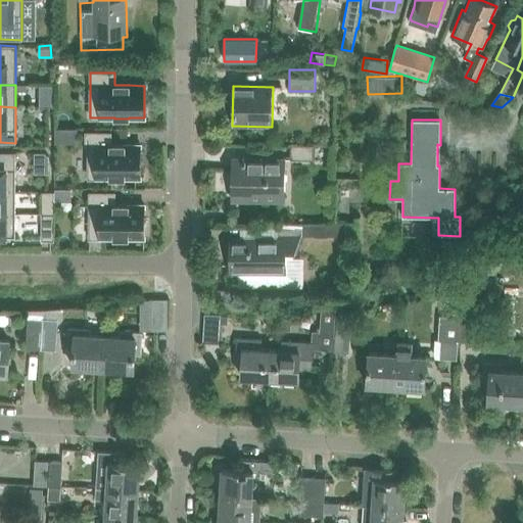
[(140,178),(140,145),(124,145),(116,145),(110,145),(110,133),(85,133),(85,147),(88,147),(88,178),(110,178),(124,178),(140,178)]
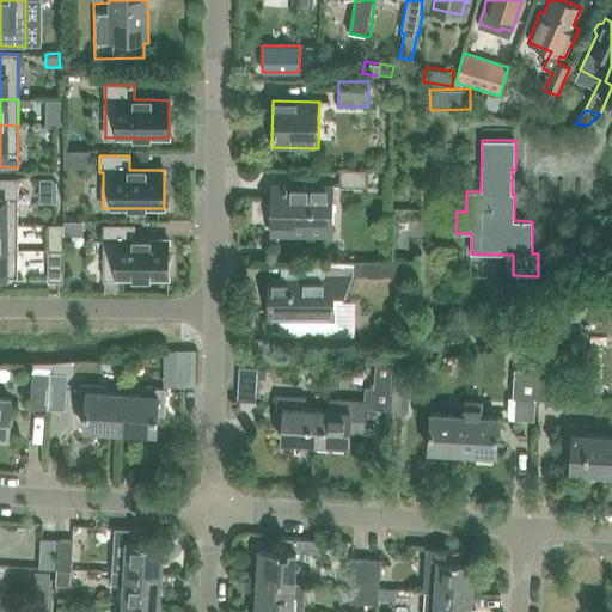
[(367,188),(367,171),(341,171),(340,188),(367,188)]
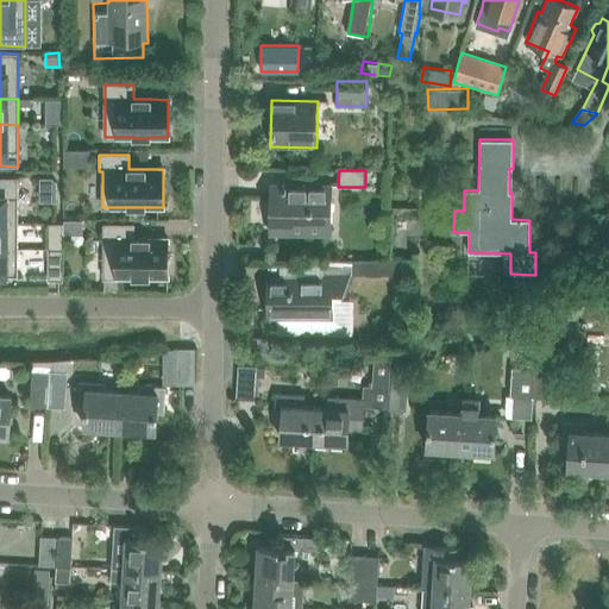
[(18,177),(0,177),(0,223),(17,224),(18,177)]
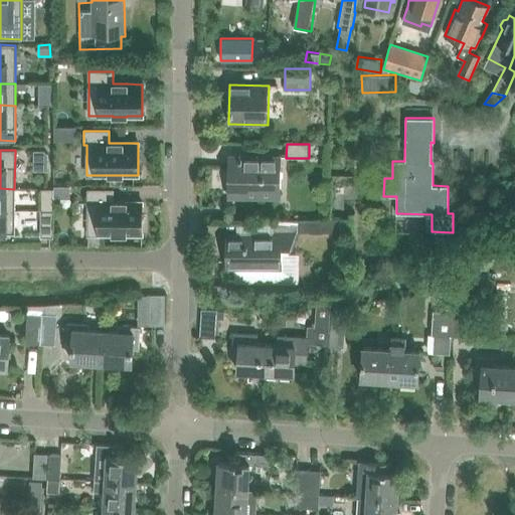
[(242,197),(281,197),(282,157),(229,156),(229,185),(227,185),(227,192),(242,193),(242,197)]
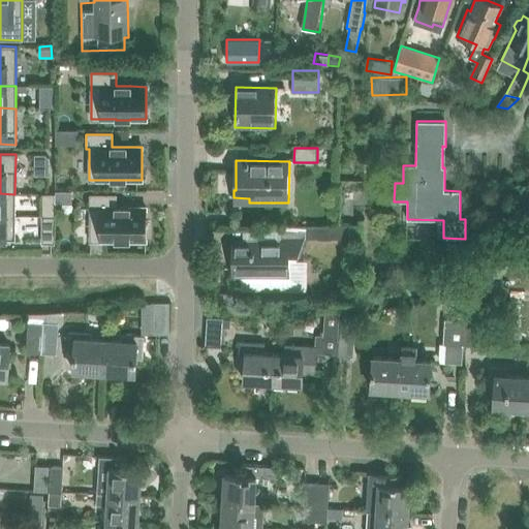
[(14,194),(0,193),(0,216),(14,217),(14,194)]
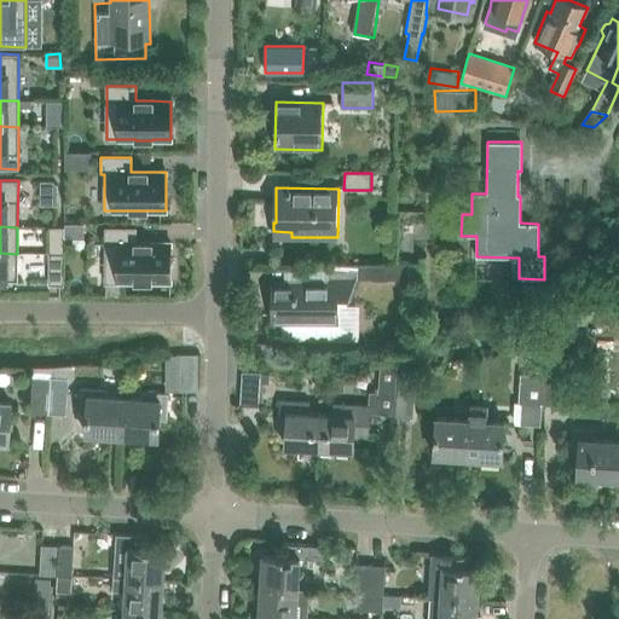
[(64,227),(48,227),(48,254),(63,254),(64,227)]
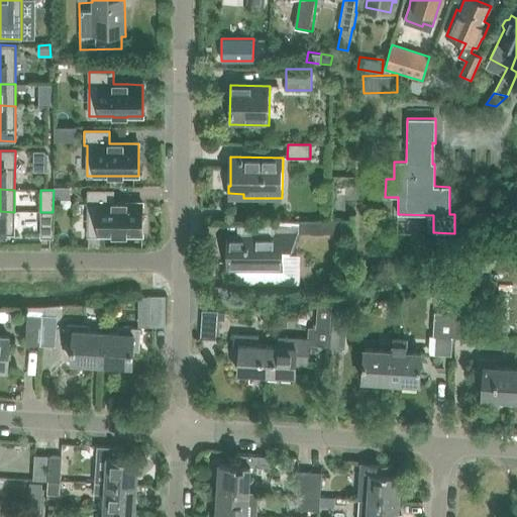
[(142,235),(142,203),(126,203),(112,203),(112,191),(88,191),(88,235),(112,235),(126,235),(142,235)]
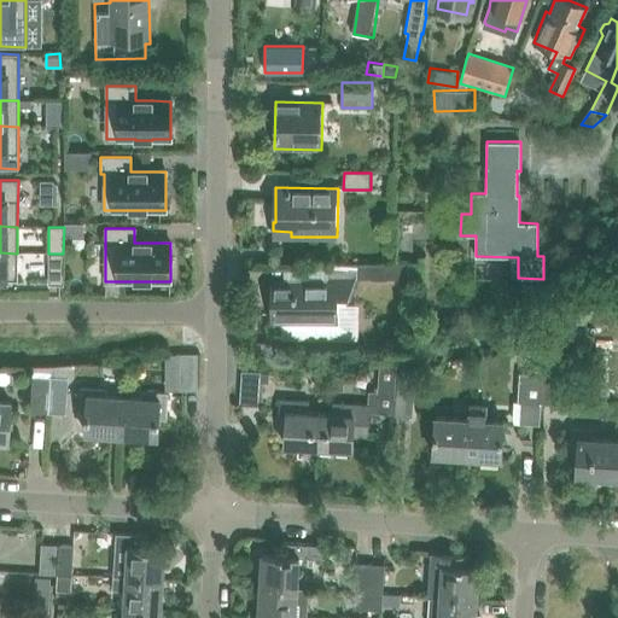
[(17,254),(0,252),(0,280),(17,280),(17,254)]
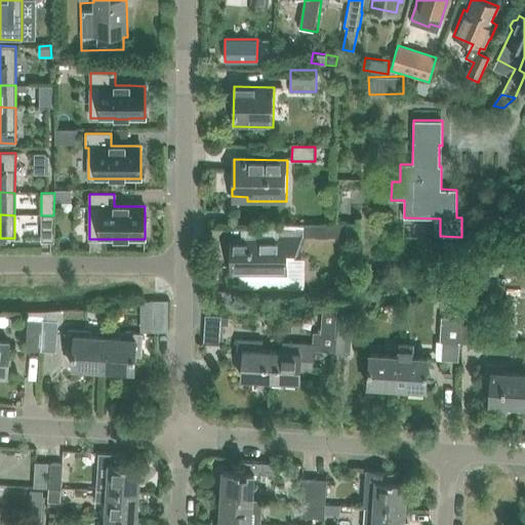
[(41,215),(41,242),(53,242),(53,215),(41,215)]
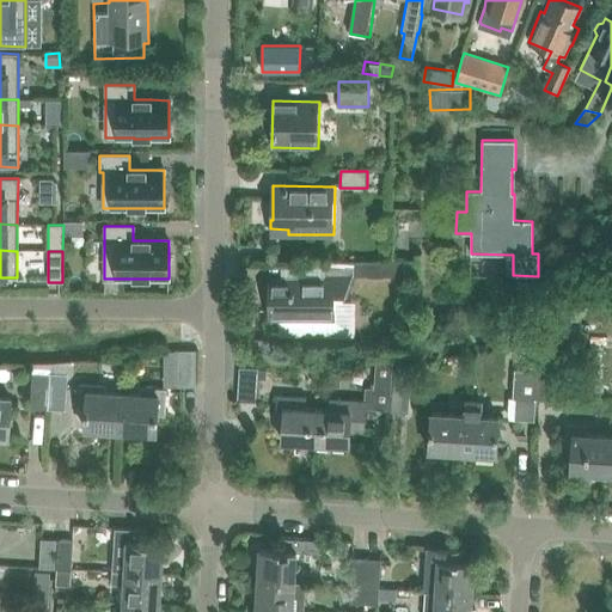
[(270,276),(270,318),(334,319),(334,294),(343,294),(350,276),(350,262),(324,262),(324,276),(270,276)]
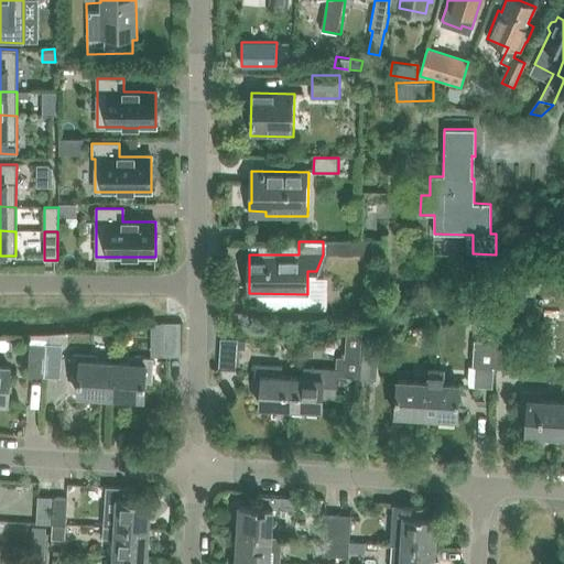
[(381,261),(381,241),(337,241),(337,256),(371,256),(371,261),(381,261)]
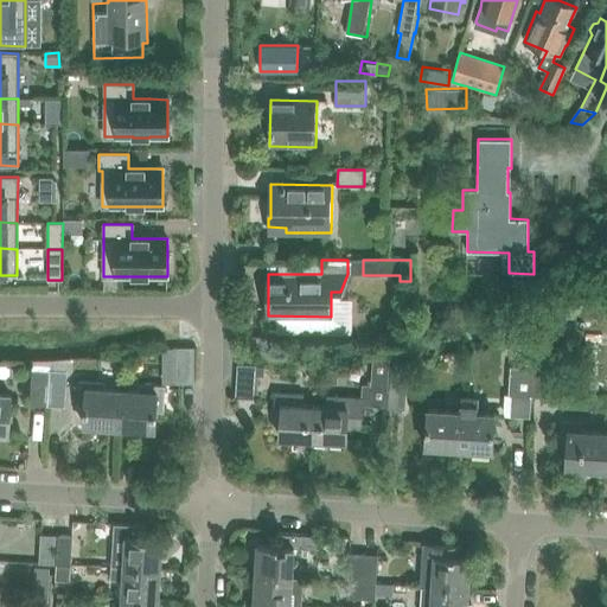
[(275,337),(251,337),(251,346),(275,347),(275,337)]
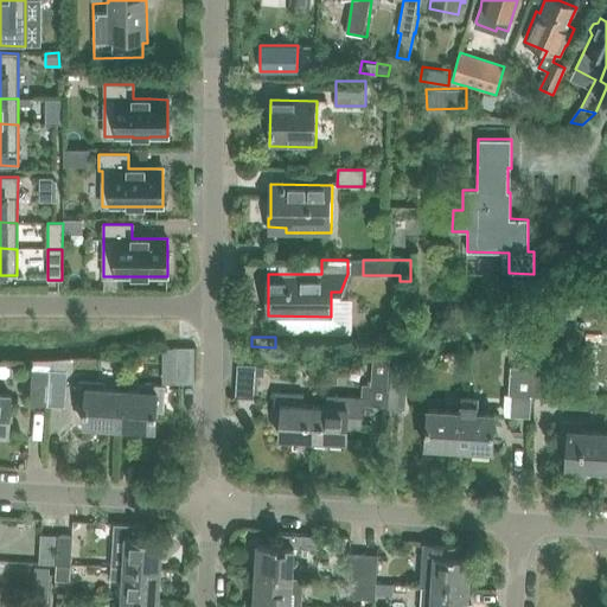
[(177,384),(193,384),(193,349),(177,349),(177,384)]
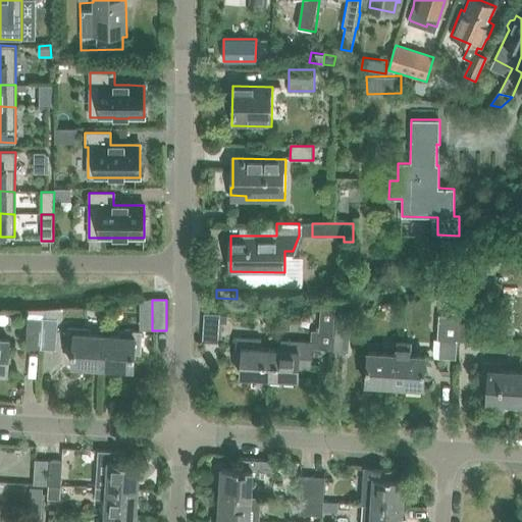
[(44,309),(44,318),(57,319),(58,308),(44,309)]
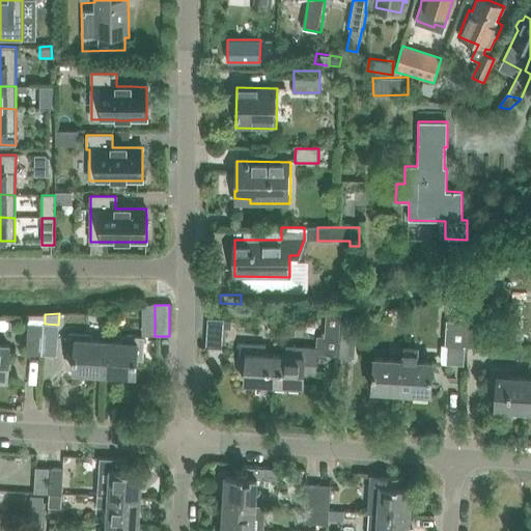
[(325,337),(325,339),(339,340),(341,314),(327,313),(325,336),(325,337)]
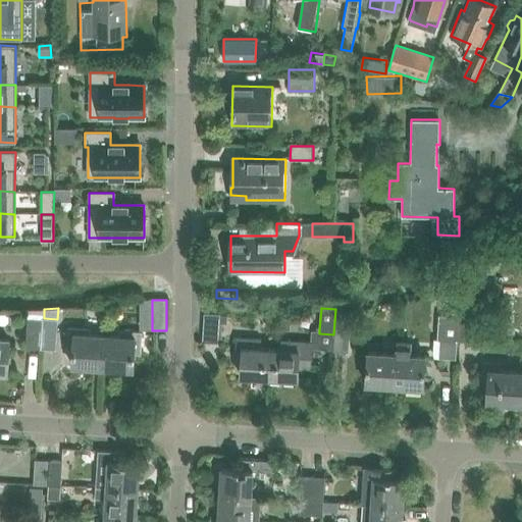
[(28,310),(28,319),(42,320),(42,318),(44,318),(44,309),(28,310)]
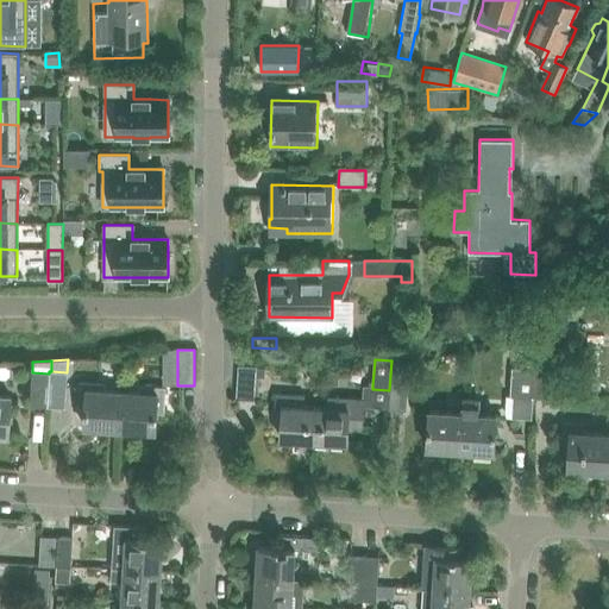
[(409,363),(393,362),(389,409),(406,410),(409,363)]
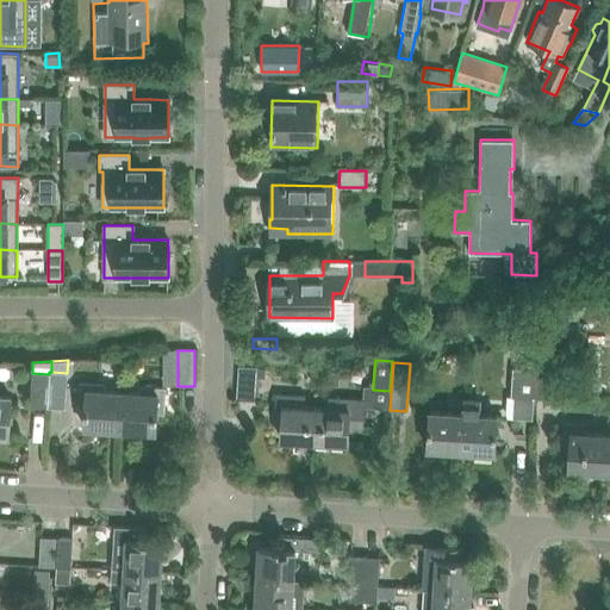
[(265,368),(256,368),(240,367),(237,399),(254,400),(255,377),(265,377),(265,368)]
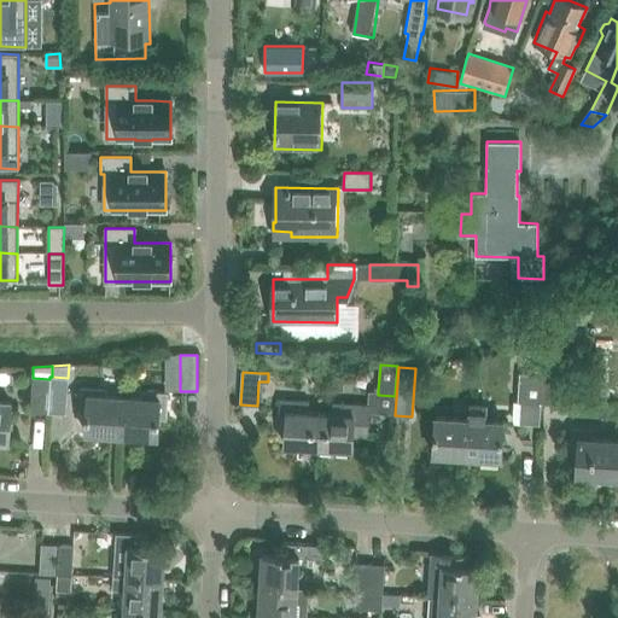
[(540,426),(541,404),(542,375),(542,374),(518,373),(517,403),(512,403),(511,420),(519,421),(519,424),(540,426)]
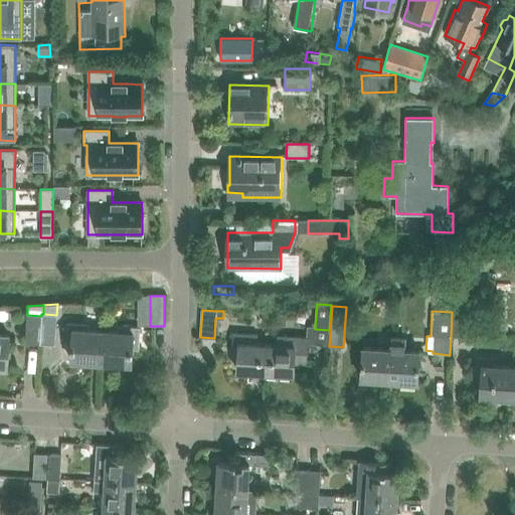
[(452,313),(452,314),(451,337),(465,337),(466,313),(452,313)]
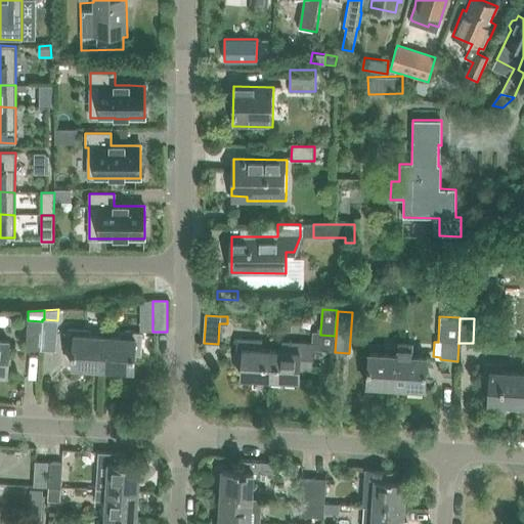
[(26,349),(42,350),(44,319),(42,319),(42,321),(28,320),(26,349)]
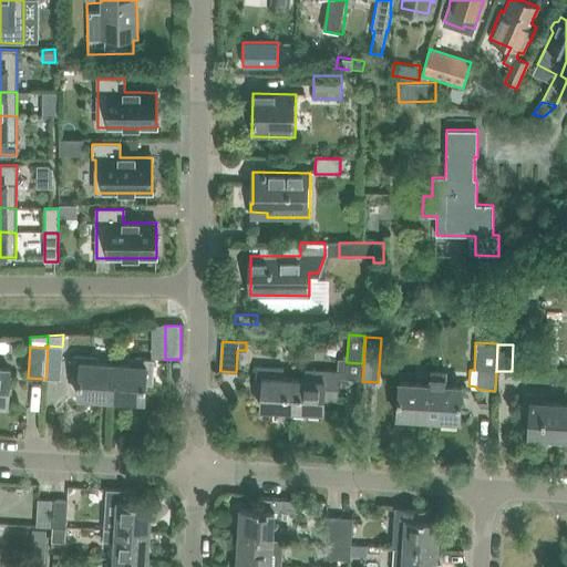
[(48,346),(45,379),(60,380),(62,347),(48,346)]
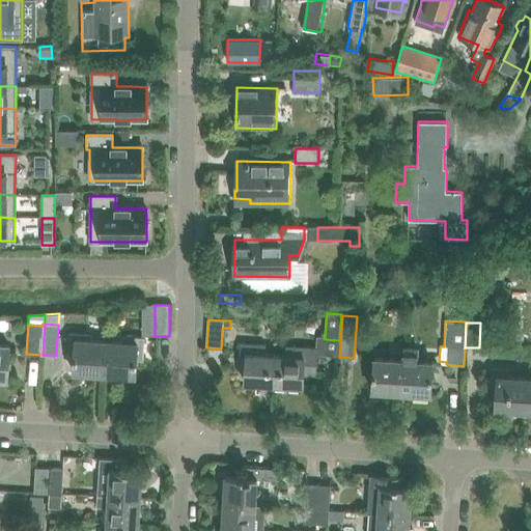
[(497,326),(498,341),(524,340),(523,325),(497,326)]
